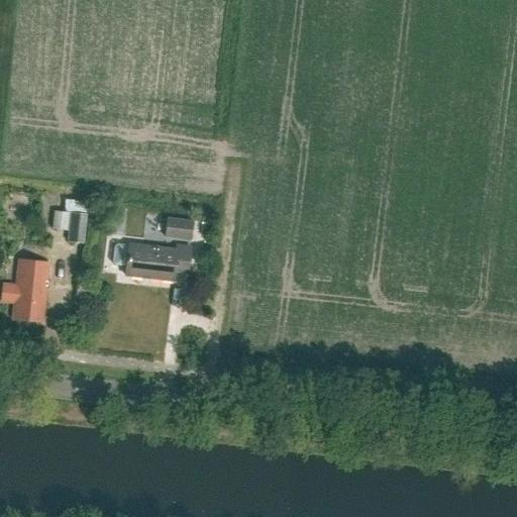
[(68,230),(69,213),(54,212),(52,229),(68,230)]
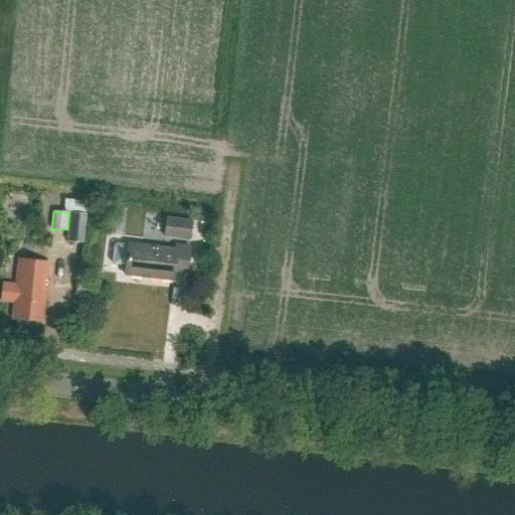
[(70,213),(67,241),(84,243),(89,214),(70,213)]
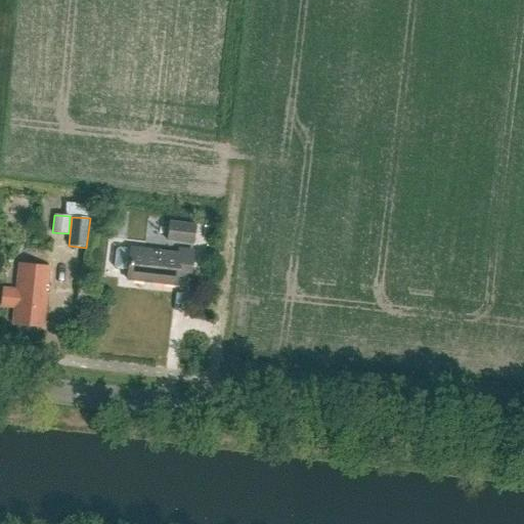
[(169,221),(166,242),(193,245),(195,224),(169,221)]
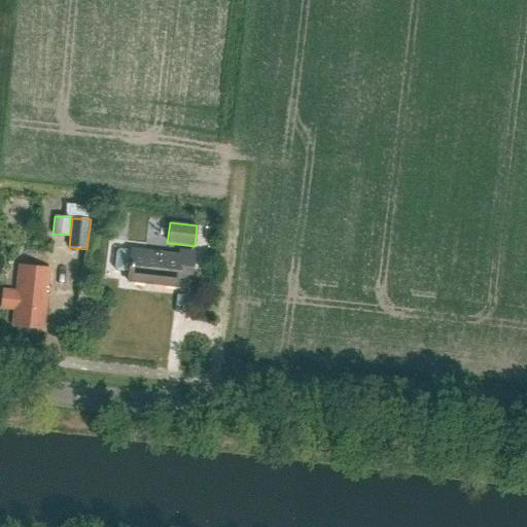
[(128,272),(127,282),(176,288),(177,278),(190,279),(194,252),(179,251),(178,255),(118,248),(115,251),(113,268),(115,271),(128,272)]
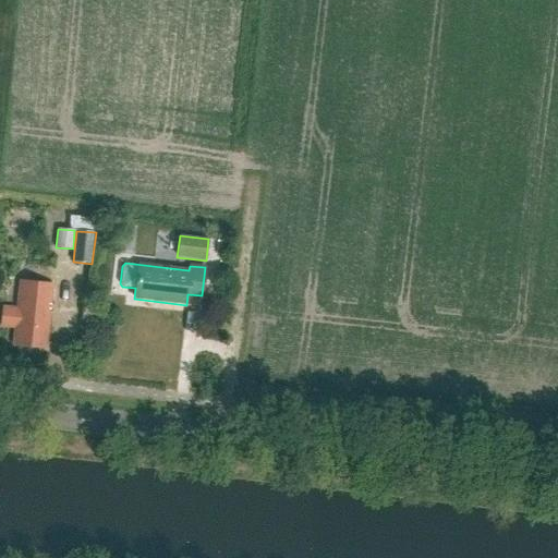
[(13,344),(45,349),(50,305),(49,305),(51,286),(21,281),(17,310),(3,308),(1,326),(15,327),(13,344)]
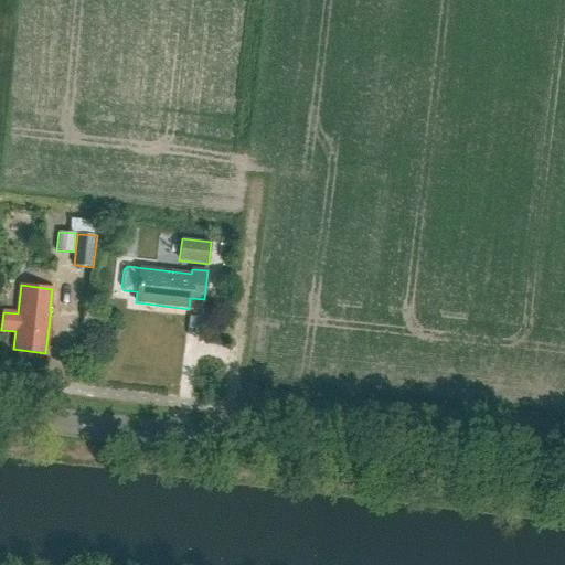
All buildings are outlined.
